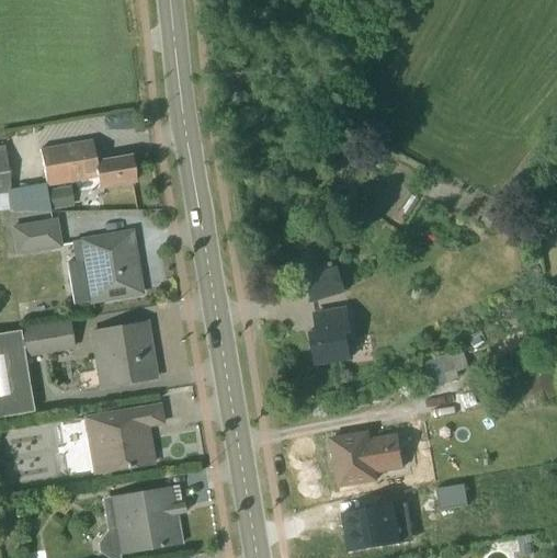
[(99,177),(100,186),(137,181),(133,155),(99,160),(95,139),(43,148),(48,185),(99,177)]
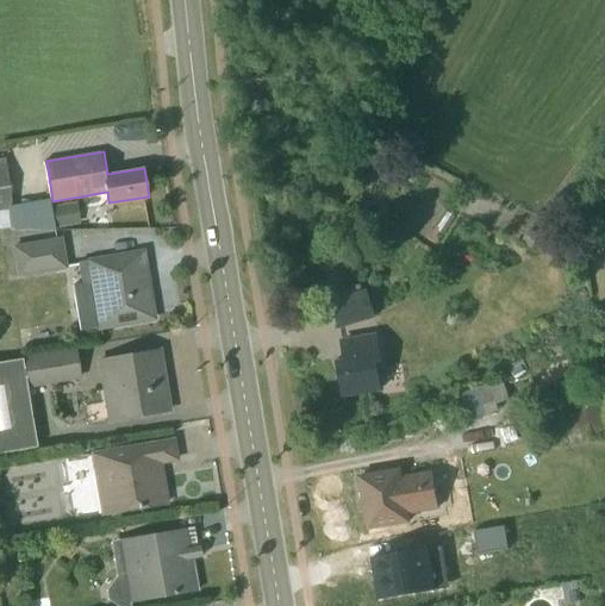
[(0,226),(13,225),(14,229),(38,225),(35,200),(14,202),(8,157),(0,158),(0,226)]
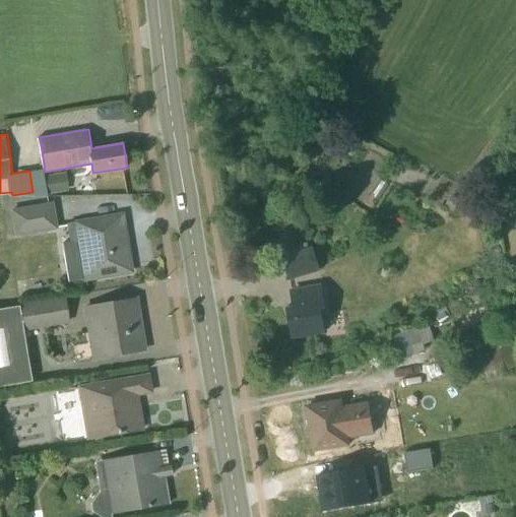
[(70,173),(46,176),(49,193),(72,190),(70,173)]
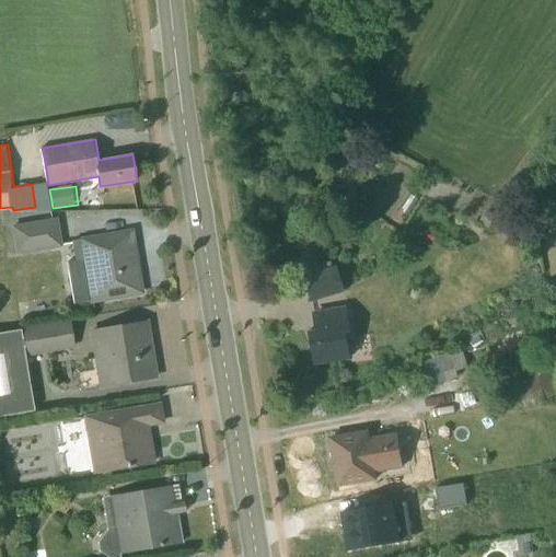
[(412,215),(421,198),(413,193),(402,209),(412,215)]
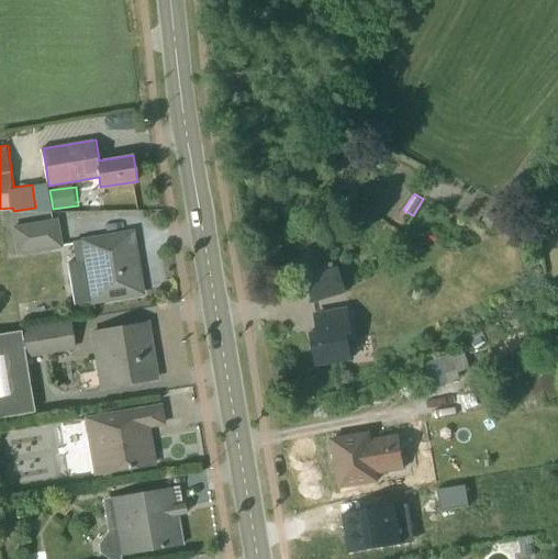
[(62,221),(17,227),(20,253),(65,247),(62,221)]
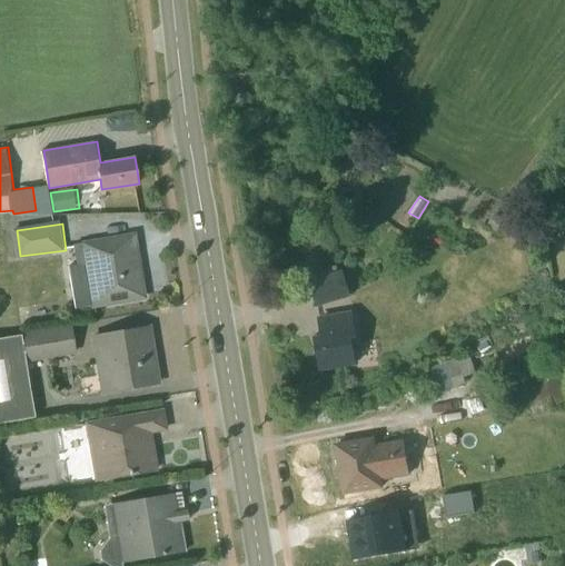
[(136,235),(75,244),(78,264),(70,265),(77,308),(145,297),(136,235)]
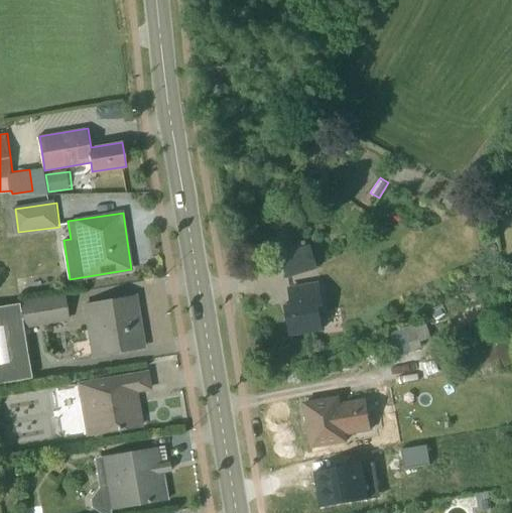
[(314,245),(284,254),(291,275),(321,266),(314,245)]
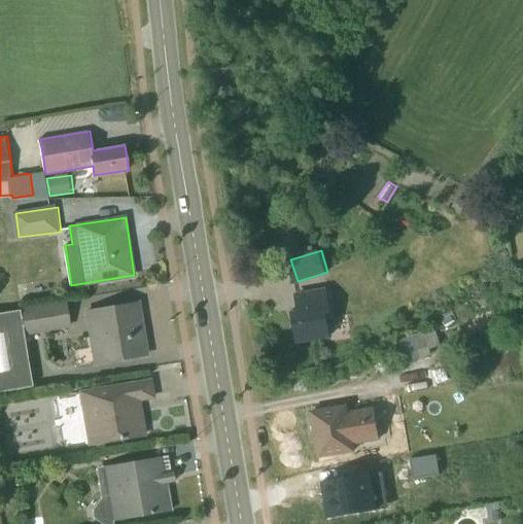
[(302,311),(297,312),(302,341),(334,336),(330,320),(336,320),(330,288),(299,293),(302,311)]
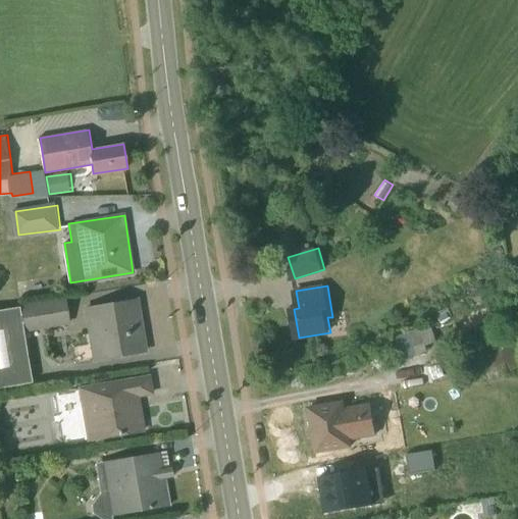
[(139,298),(85,306),(93,359),(147,351),(139,298)]
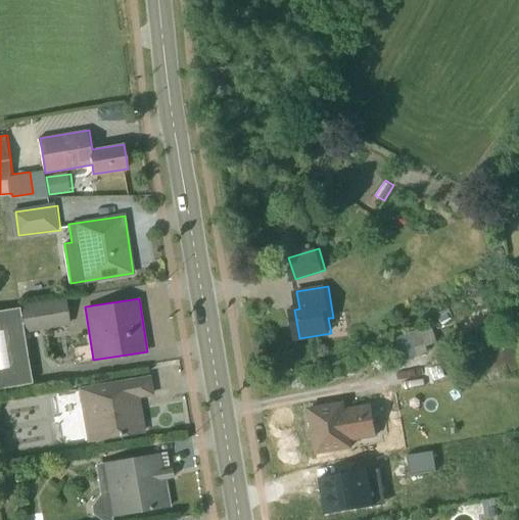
[(68,300),(0,311),(0,388),(33,383),(25,332),(73,325),(68,300)]
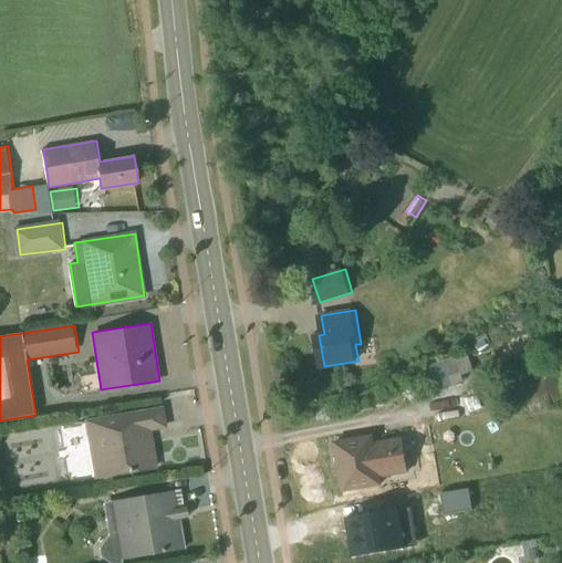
[(471,352),(433,364),(440,388),(466,381),(465,374),(477,371),(471,352)]
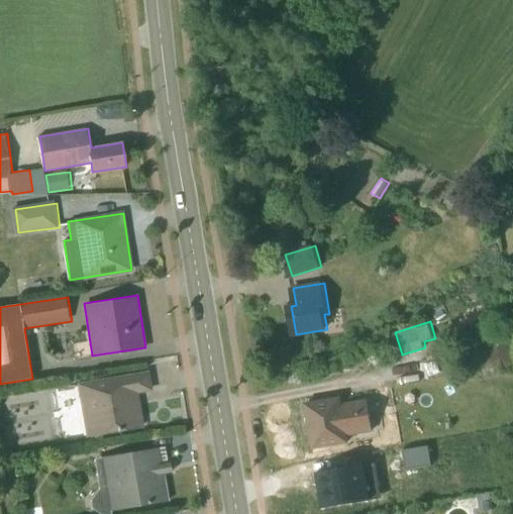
[(512,331),(482,336),(489,375),(512,371),(512,331)]
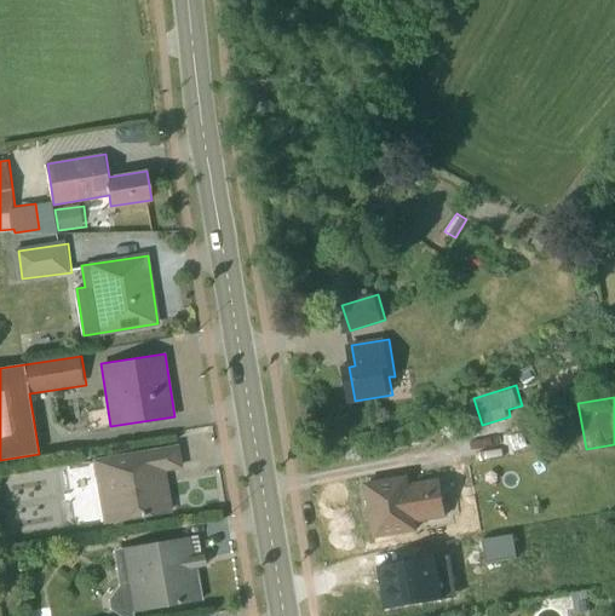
[(177,447),(96,460),(105,523),(170,512),(164,473),(180,470),(177,447)]
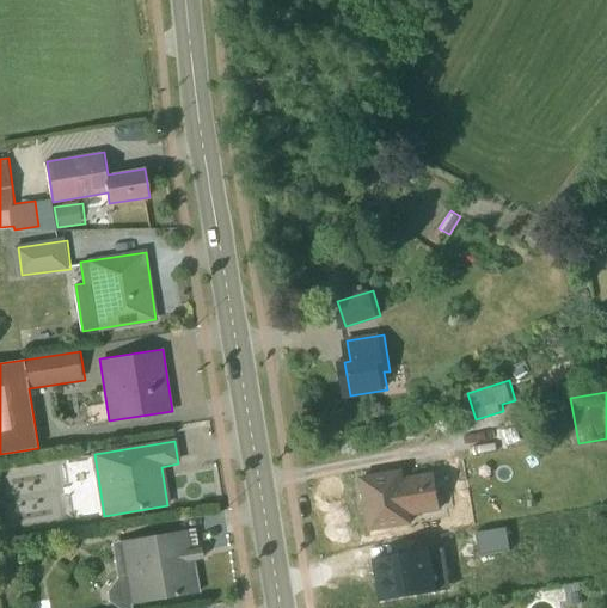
[(408,468),(366,476),(375,530),(416,522),(415,515),(445,510),(437,472),(409,477),(408,468)]
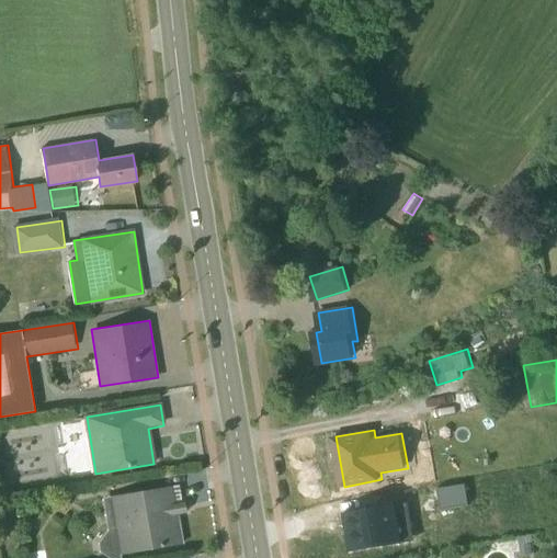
[(179,484),(113,496),(123,553),(175,544),(171,515),(184,513),(179,484)]
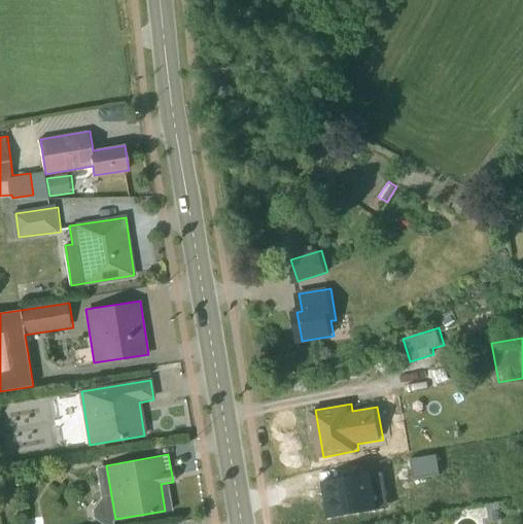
[(504,519),(502,501),(489,502),(492,521),(504,519)]
